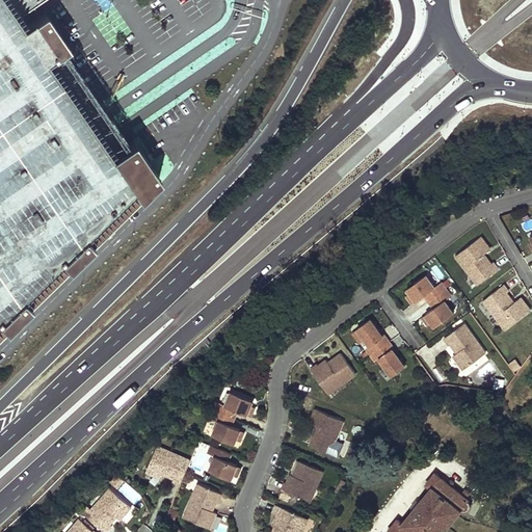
[(0,0),(0,325),(1,324),(8,331),(33,308),(26,300),(32,294),(56,270),(63,263),(71,270),(96,246),(88,239),(134,192),(142,201),(162,181),(136,143),(112,159),(91,128),(49,65),(71,50),(47,17),(25,31),(4,0),(0,0)]
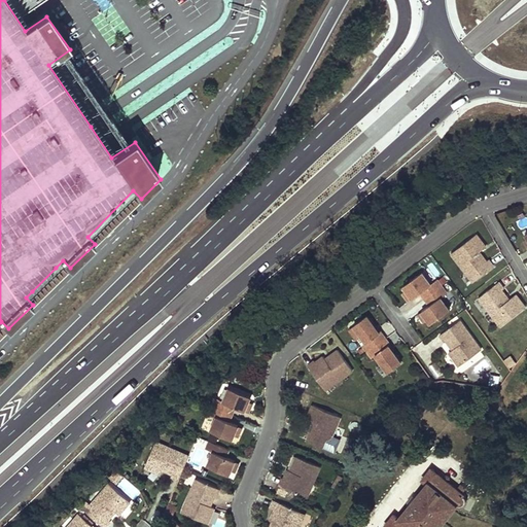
[(9,0),(23,19),(40,6),(49,0),(9,0)]
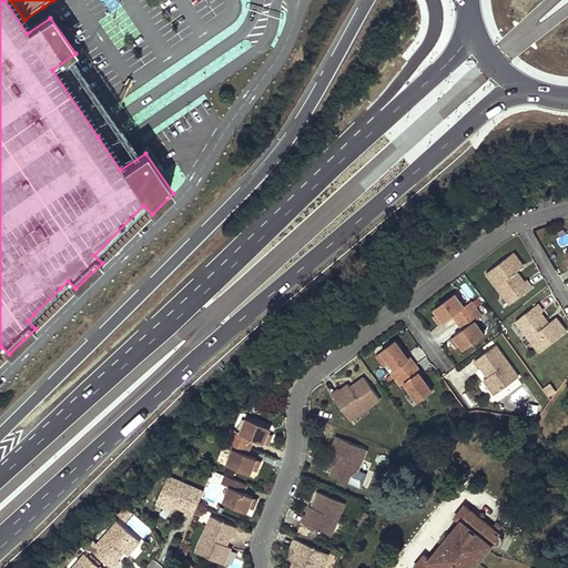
[(514,253),(487,272),(503,293),(508,293),(515,300),(531,287),(526,281),(525,281),(520,276),(515,275),(514,272),(516,271),(523,265),(514,253)]
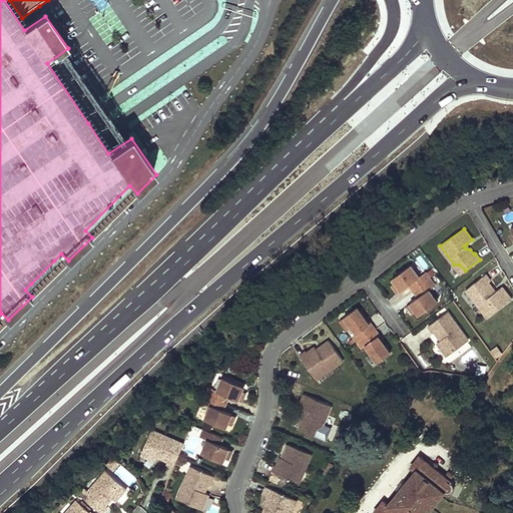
[(459,265),(454,265),(461,274),(465,271),(459,265)]
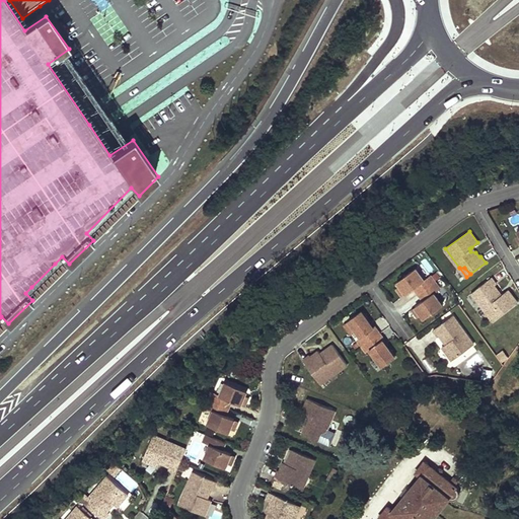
[(414,269),(396,282),(399,286),(405,293),(414,287),(417,285),(421,291),(434,282),(429,276),(423,280),(414,269)]
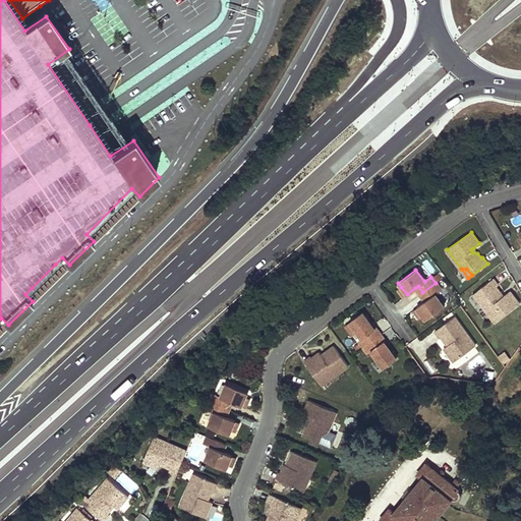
[(494,279),(477,291),(481,297),(480,302),(495,322),(519,304),(510,292),(503,297),(501,298),(499,295),(500,292),(496,287),(498,285),(494,279)]
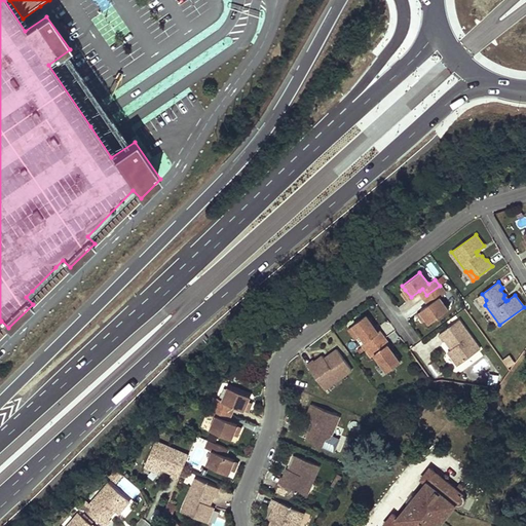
[(445,292),(440,286),(426,295),(431,301),(427,304),(420,310),(425,317),(429,323),(447,308),(439,297),(445,292)]
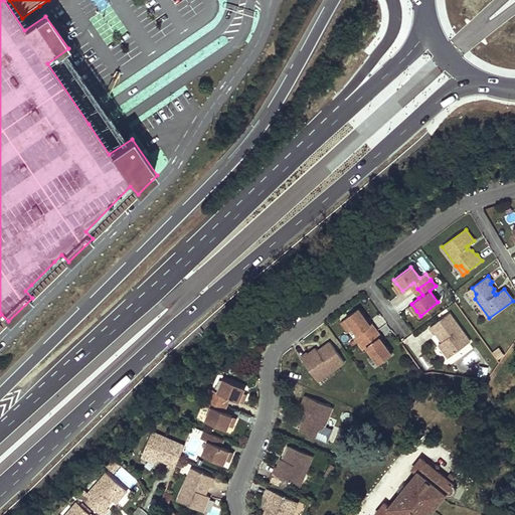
[(402,291),(396,284),(393,287),(398,294),(402,291)]
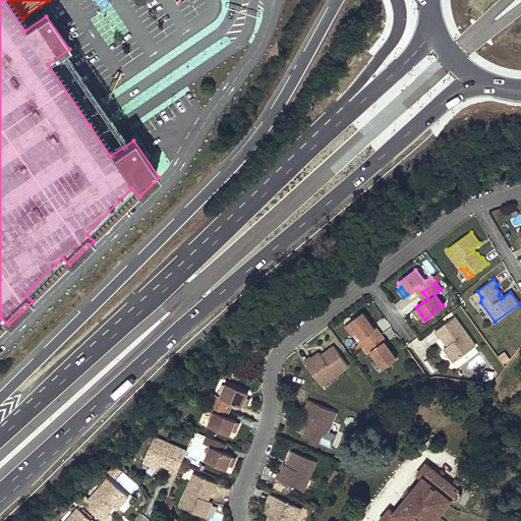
[(363,347),(377,337),(372,330),(374,329),(361,312),(349,322),(350,323),(357,333),(362,338),(359,341),(363,347)]
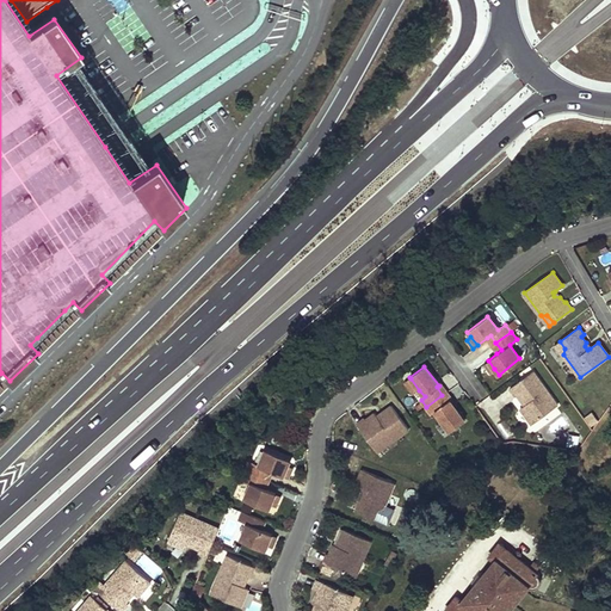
[(532,371),(510,388),(516,395),(517,394),(520,390),(529,402),(524,405),(520,407),(531,424),(557,405),(532,371)]
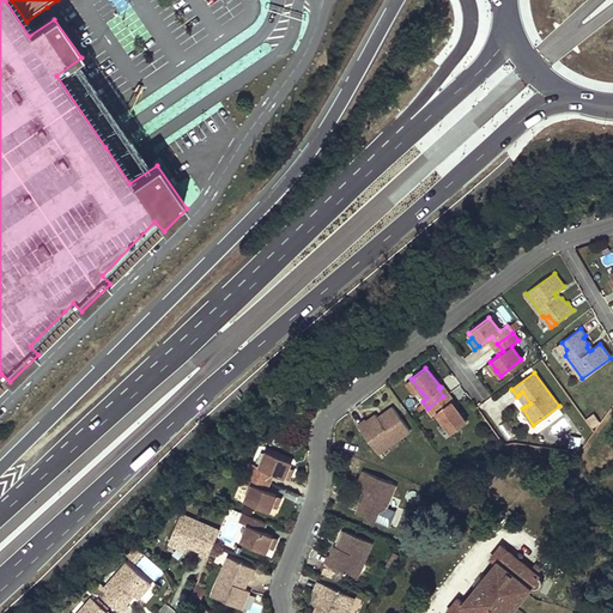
[(420,392),(412,380),(406,384),(414,395),(420,392)]
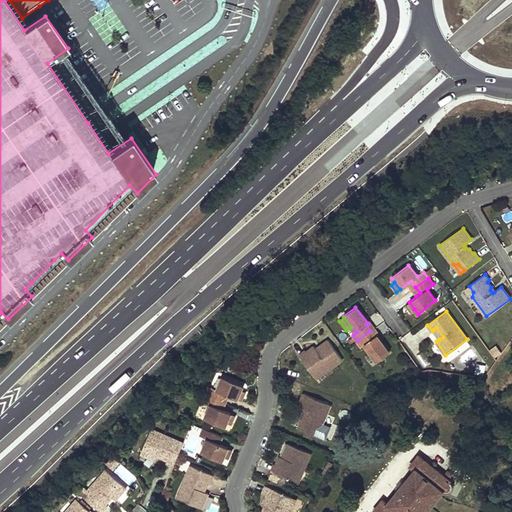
[(439,339),(443,337),(436,327),(433,330),(439,339)]
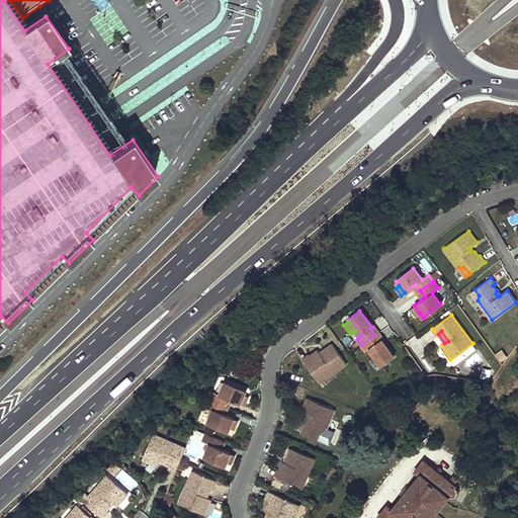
[(374,335),(361,345),(365,350),(369,348),(381,364),(395,355),(381,339),(379,340),(374,335)]
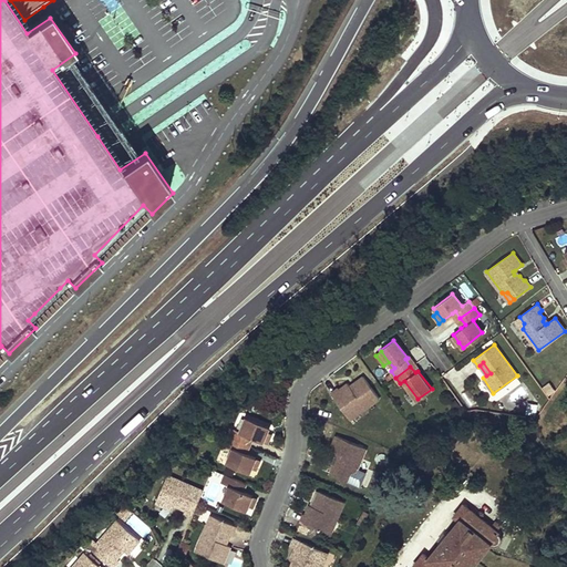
[(379,398),(363,377),(354,383),(356,384),(351,388),(349,385),(347,382),(339,388),(339,387),(331,392),(347,414),(362,404),(364,406),(379,398)]
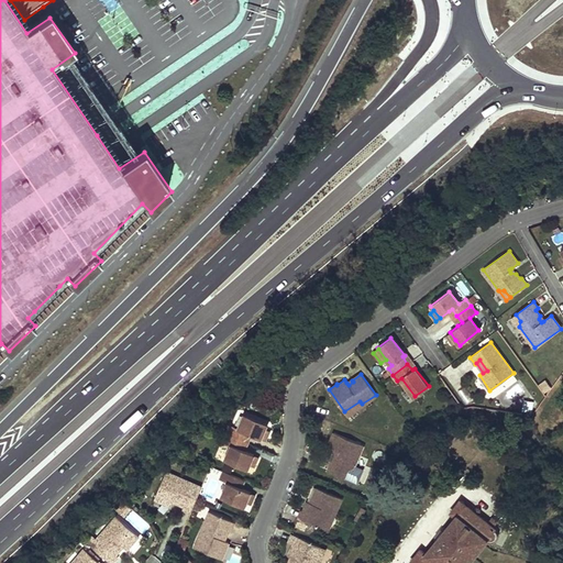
[(360,401),(344,411),(346,415),(362,404),(360,401)]
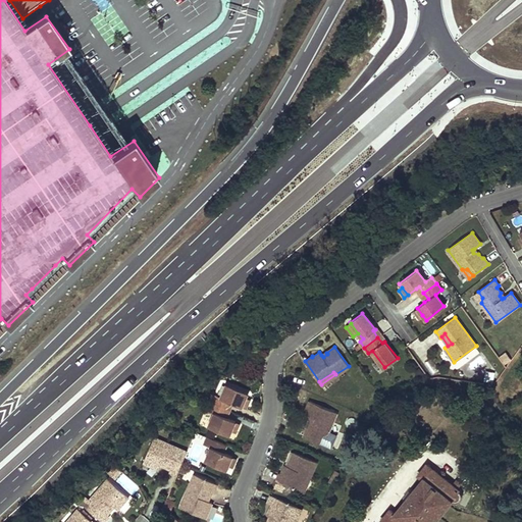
[(209,393),(206,400),(220,406),(223,400),(227,401),(237,405),(240,397),(243,392),(221,382),(216,396),(209,393)]
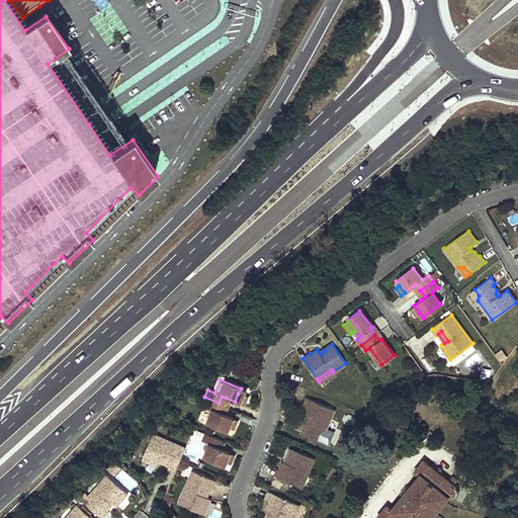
[(219,403),(204,397),(200,404),(207,408),(201,420),(222,429),(225,424),(229,416),(219,412),(216,410),(219,403)]
